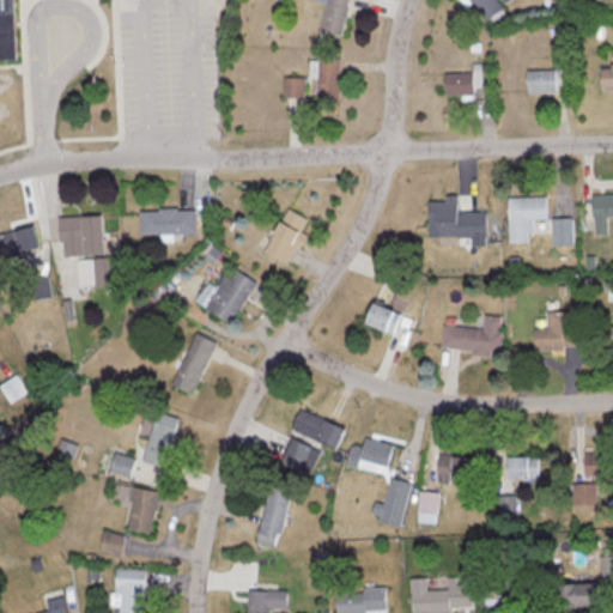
[(17,0),(0,0),(0,60),(19,60),(17,0)]
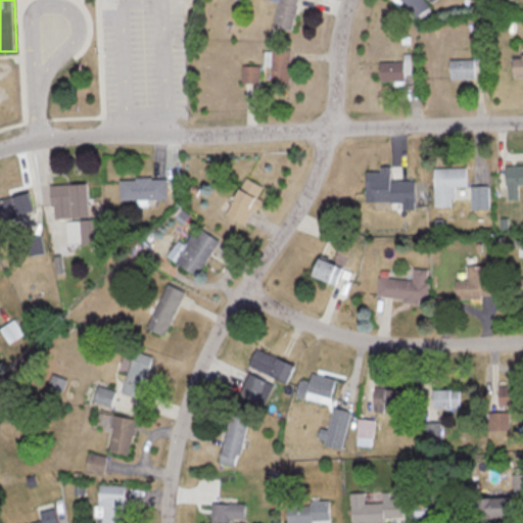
[(298,0),(280,0),(275,26),(293,30),(298,0)]
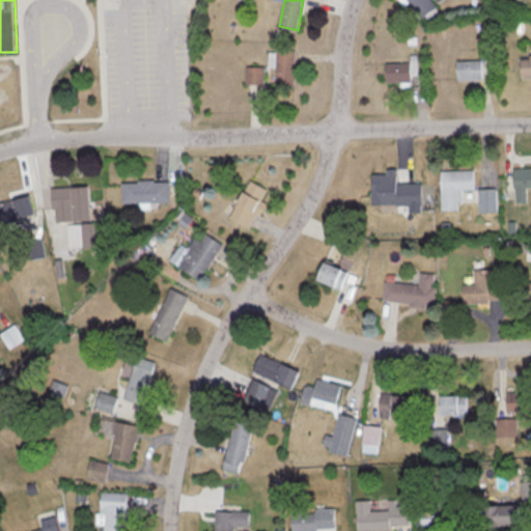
[(437,8),(430,0),(410,0),(423,18),(437,8)]
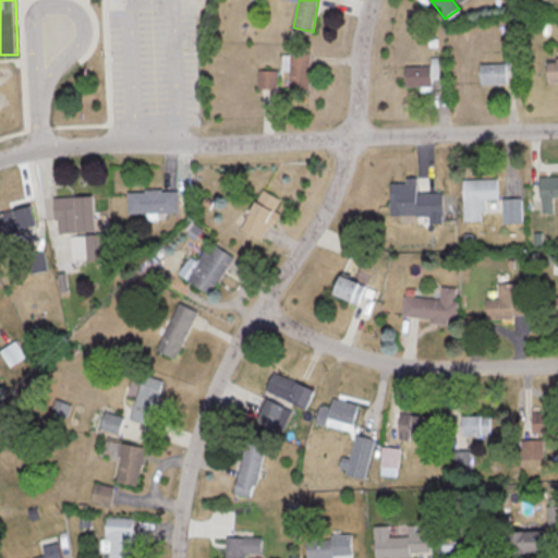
[(310,52),(290,52),(290,89),(310,89),(310,52)]
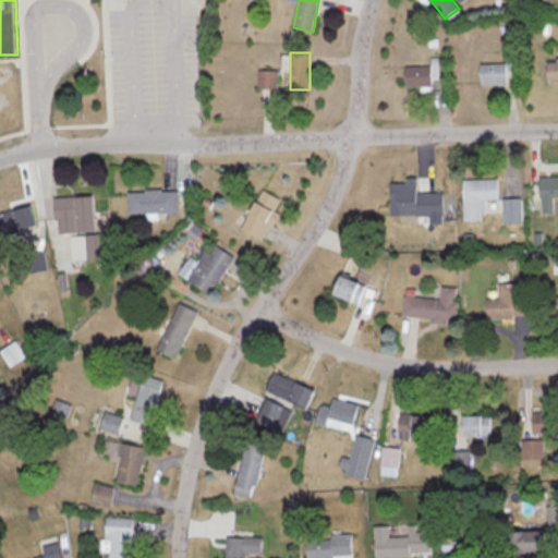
[(557,61),(548,61),(548,83),(557,82),(557,61)]
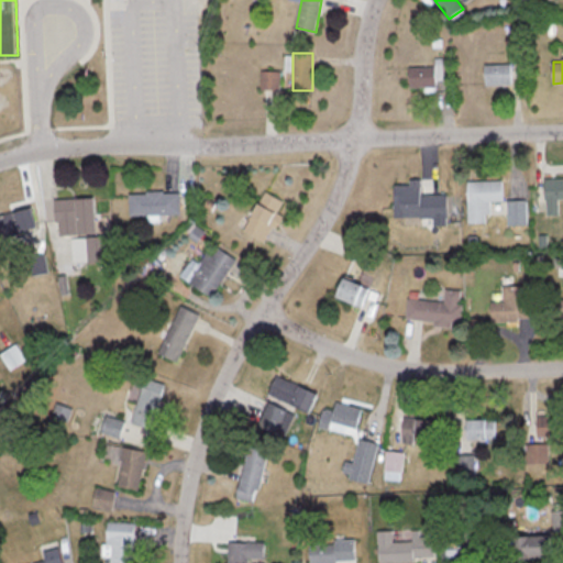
[(484,65),(484,85),(512,85),(512,65),(484,65)]
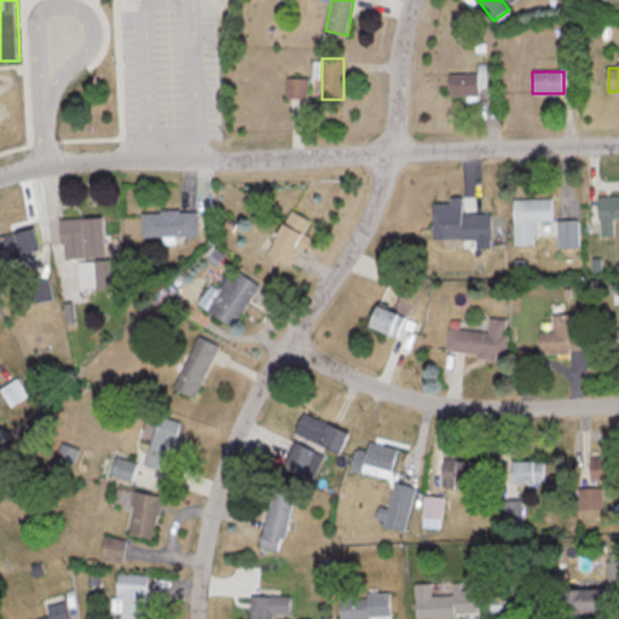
[(449,96),(481,96),(481,74),(449,74),(449,96)]
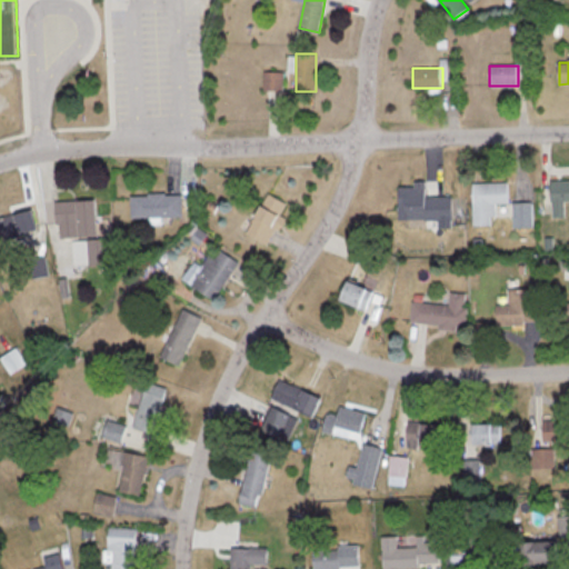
[(266,90),(282,90),(282,75),(266,75),(266,90)]
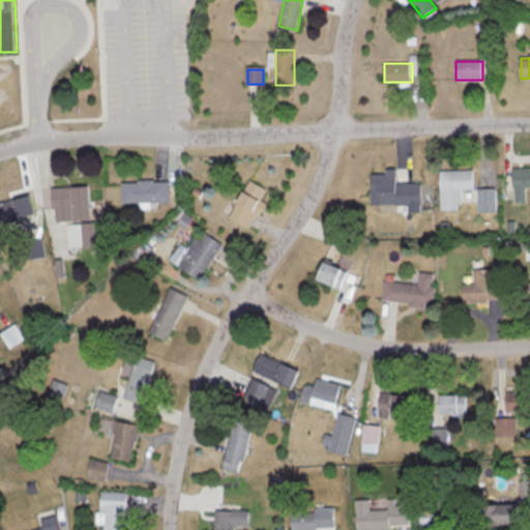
[(527,202),(526,187),(529,187),(529,167),(513,168),(513,203),(527,202)]
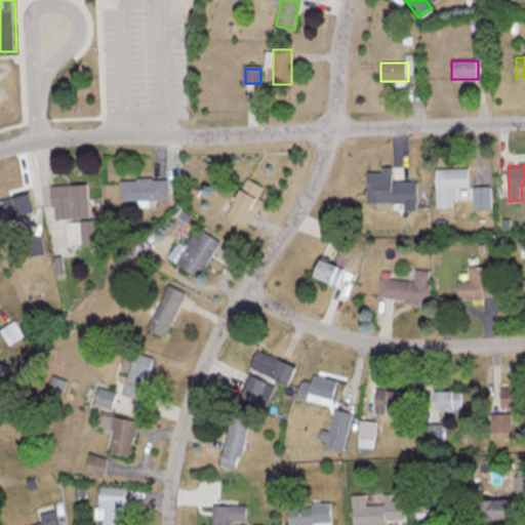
[(436,207),(454,207),(454,188),(470,188),(470,168),(436,168),(436,207)]
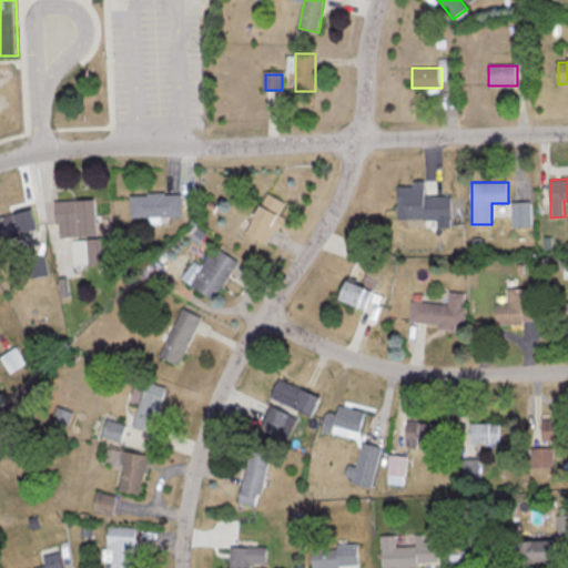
[(433,206),(433,185),(397,185),(397,206),(433,206)]
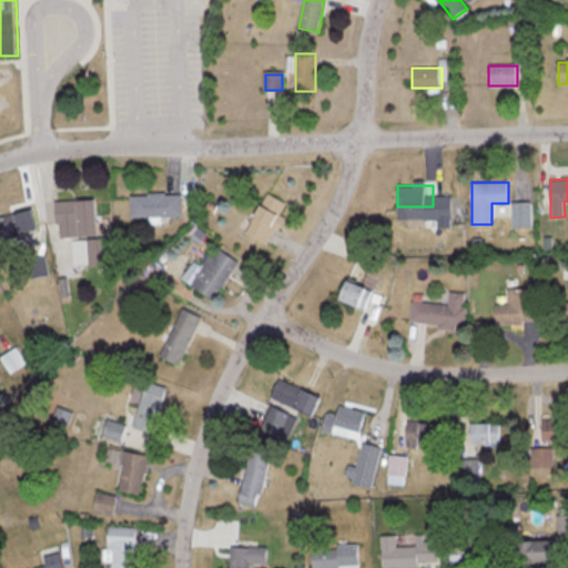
[(131,216),(181,216),(181,193),(131,193),(131,216)]
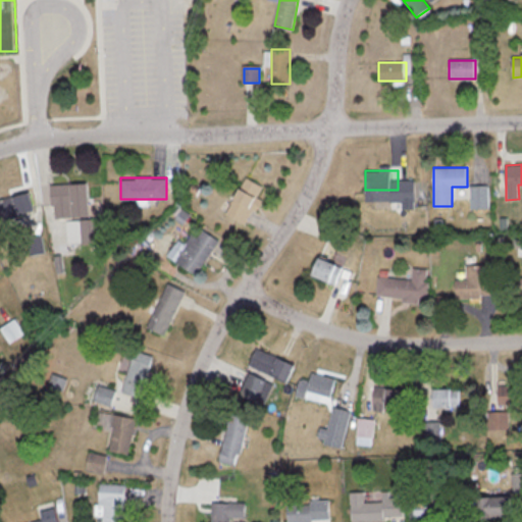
[(266,188),(247,177),(226,214),(246,224),(266,188)]
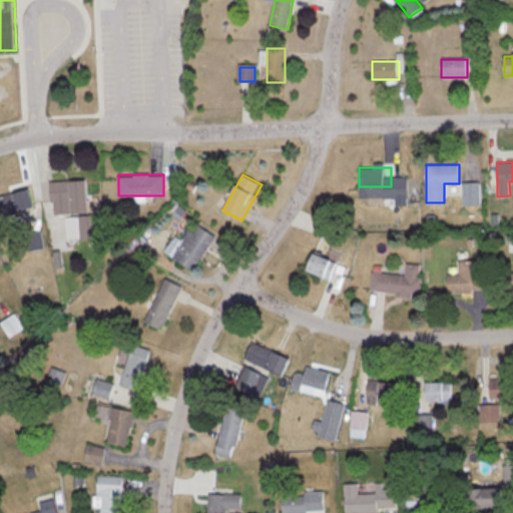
[(87,213),(86,180),(50,181),(51,213),(87,213)]
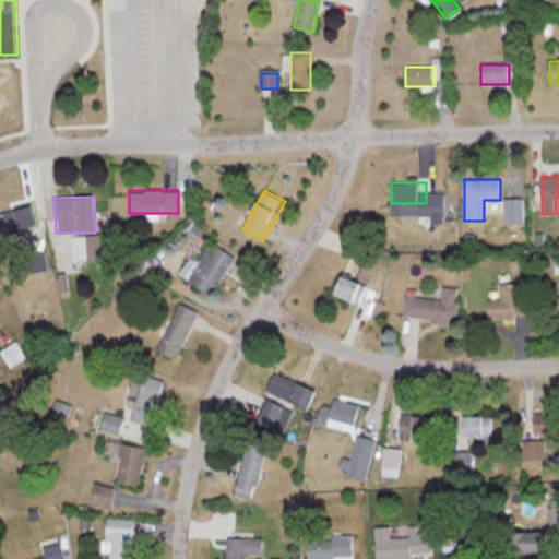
[(524,199),(504,199),(504,226),(524,226),(524,199)]
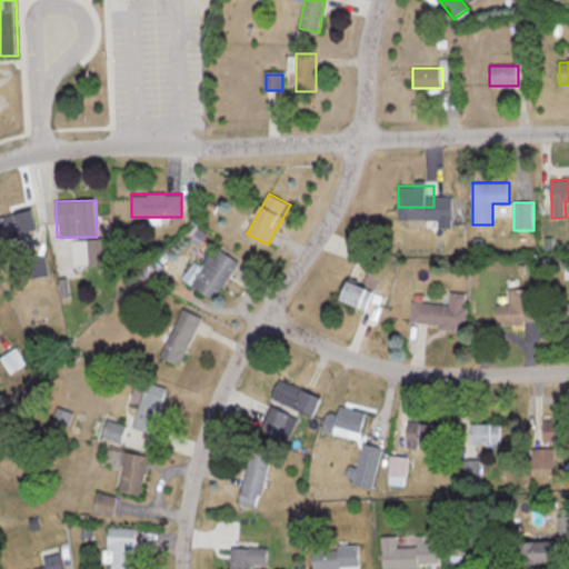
[(0,218),(0,242),(39,233),(33,210),(0,218)]
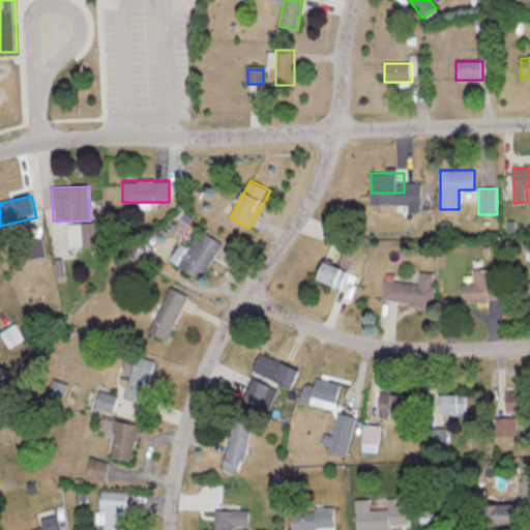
[(101,224),(67,224),(67,246),(101,246),(101,224)]
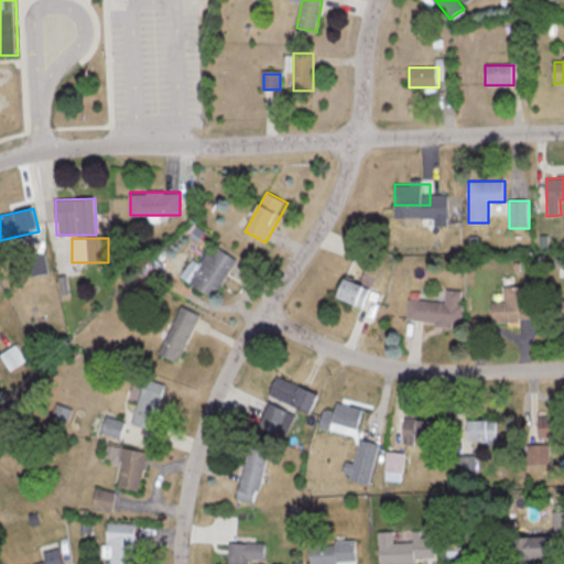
[(209,252),(188,281),(212,297),(239,261),(220,248),(214,256),(209,252)]
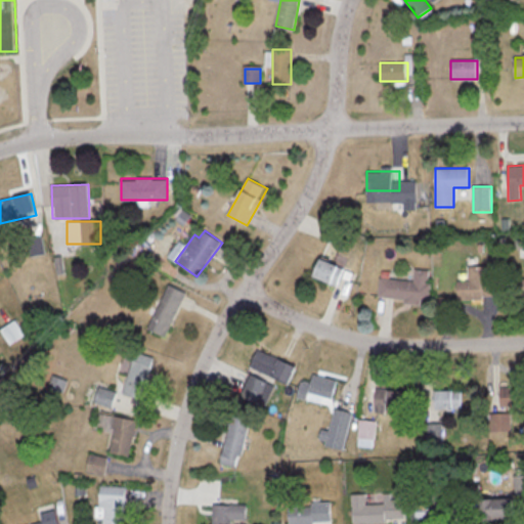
[(337,286),(345,268),(322,258),(315,275),(337,286)]
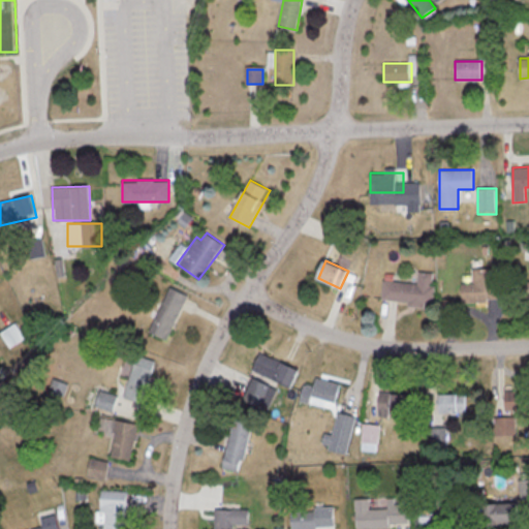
[(474,282),(463,282),(464,302),(502,301),(501,268),(474,269),(474,282)]
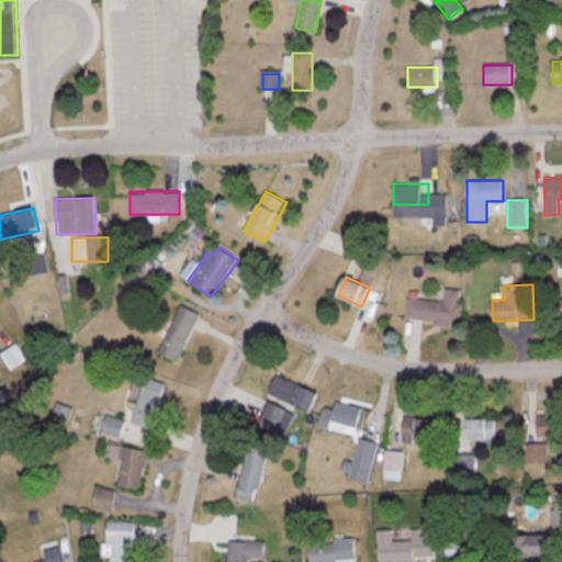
[(463,289),(446,289),(445,300),(408,299),(408,322),(462,324),(463,289)]
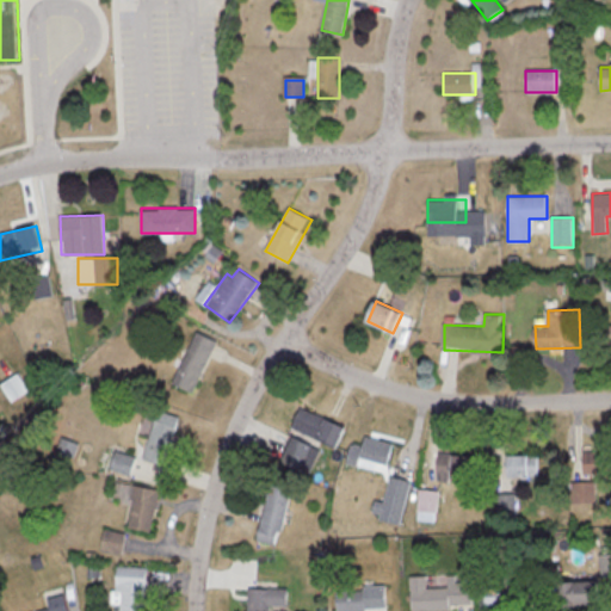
[(176,386),(197,394),(217,340),(196,332),(176,386)]
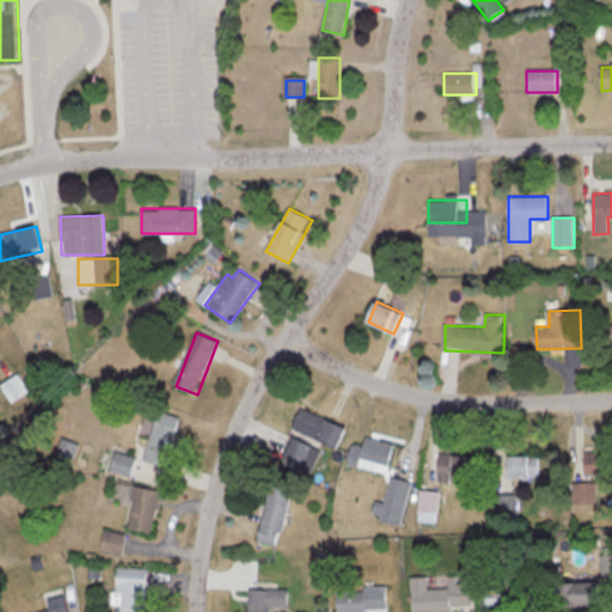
[(26,392),(18,374),(0,383),(0,384),(8,402),(26,392)]
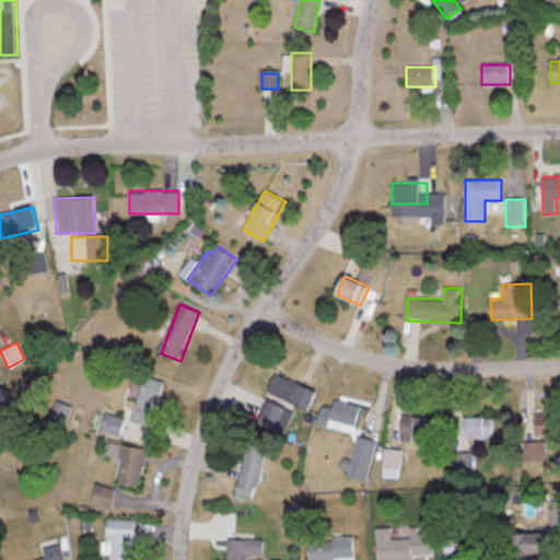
[(317,391),(277,374),(257,422),(279,431),(290,404),(308,410),(317,391)]
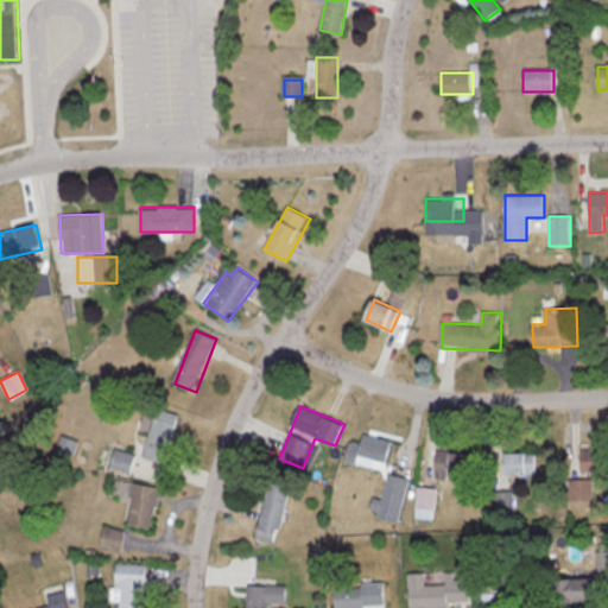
[(179,416),(158,409),(144,457),(166,463),(179,416)]
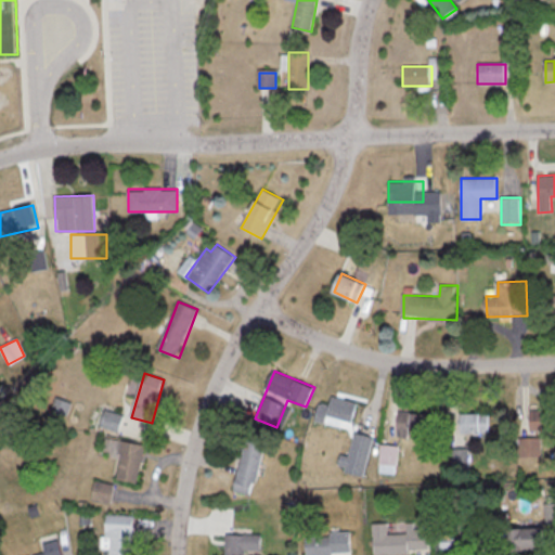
[(359,405),(334,394),(327,407),(321,403),(314,417),(339,429),(344,420),(351,423),(359,405)]
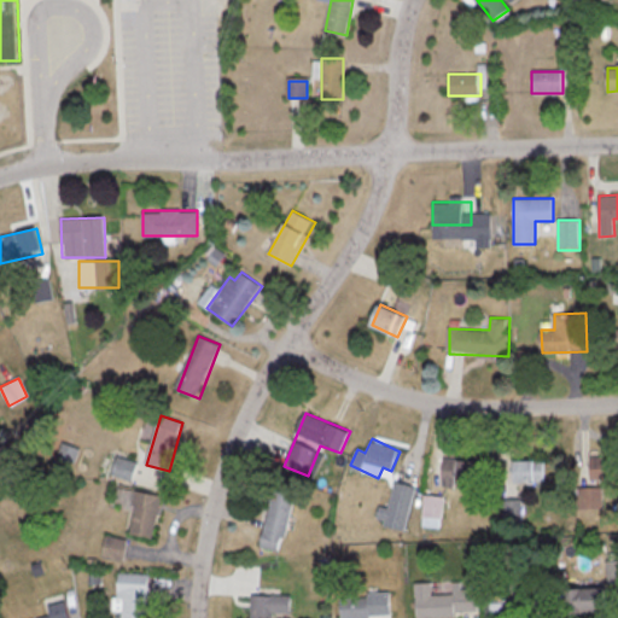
[(617,455),(592,456),(592,478),(617,478),(617,455)]
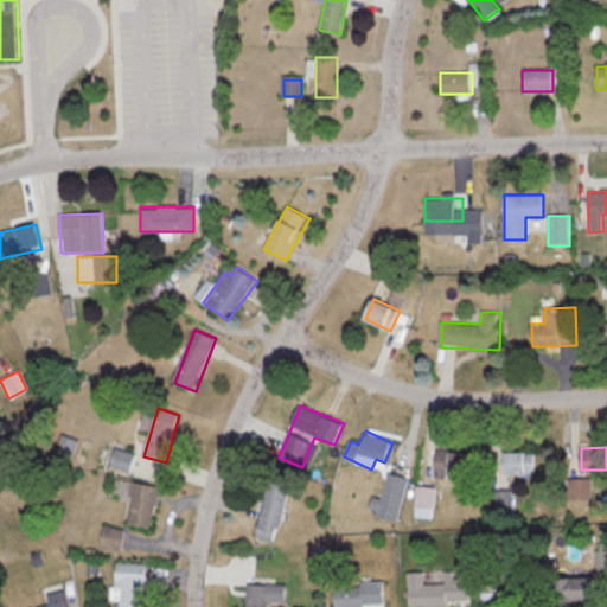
[(112,466),(131,472),(136,455),(117,448),(112,466)]
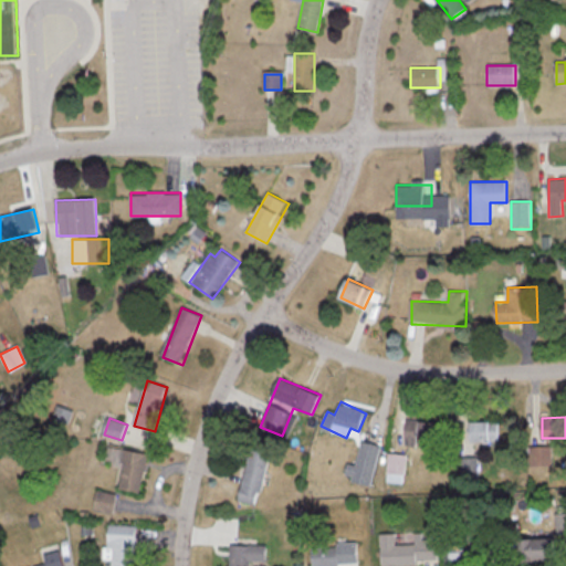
[(435,421),(407,421),(407,444),(435,444),(435,421)]
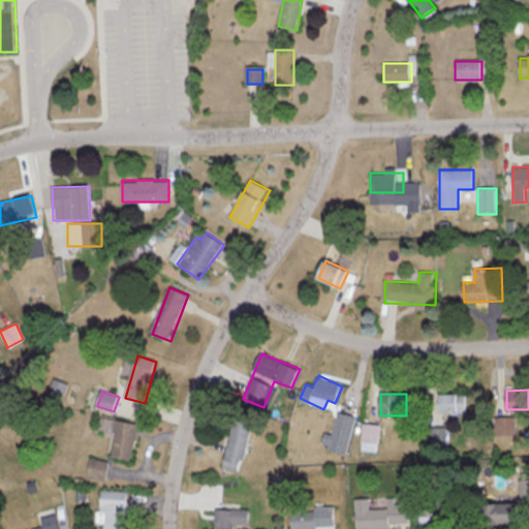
[(466,394),(440,394),(440,413),(466,413),(466,394)]
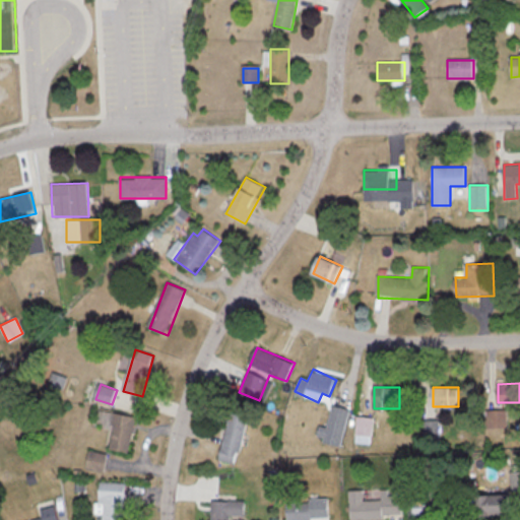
[(329,420),(343,427),(349,412),(335,405),(329,420)]
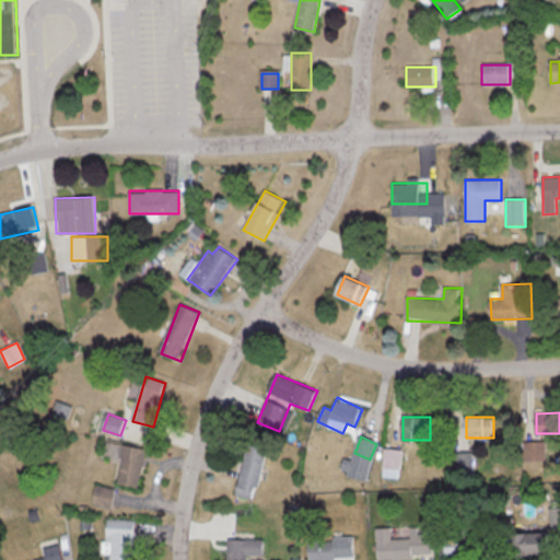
[(141,488),(148,448),(102,441),(100,458),(123,463),(118,485),(141,488)]
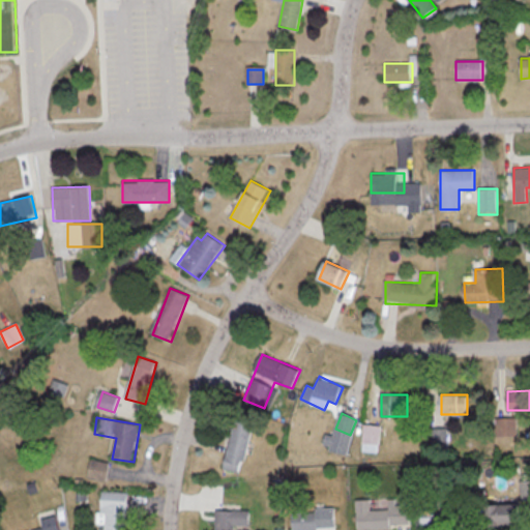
[(517,419),(501,419),(501,436),(517,436),(517,419)]
